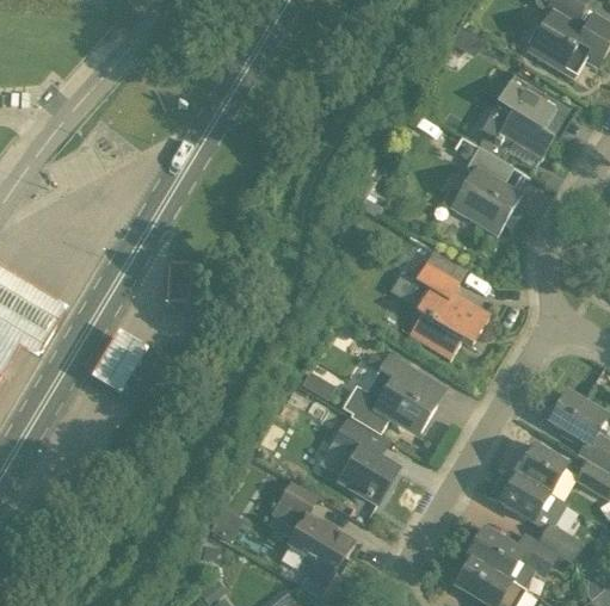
[(549,13),(527,53),(573,80),(584,62),(593,68),(609,42),(574,22),(586,0),(549,0),(544,8),(550,12),(549,13)]
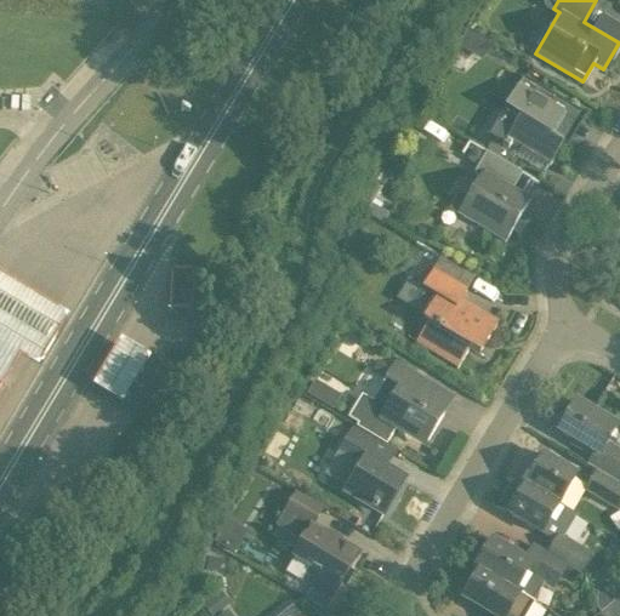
[(481,56),(489,41),(462,27),(454,40),(481,56)]
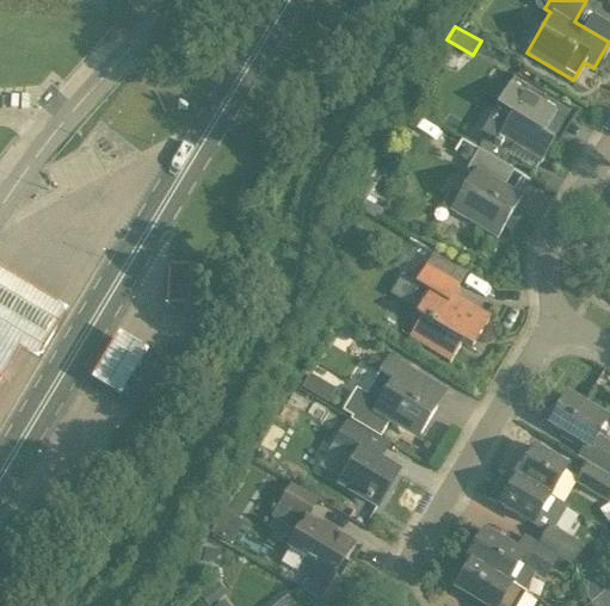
[(484,135),(476,146),(498,159),(505,147),(507,149),(509,149),(511,146),(538,161),(540,162),(553,140),(540,133),(554,109),(543,101),(547,96),(512,75),(494,105),(499,107),(484,135)]
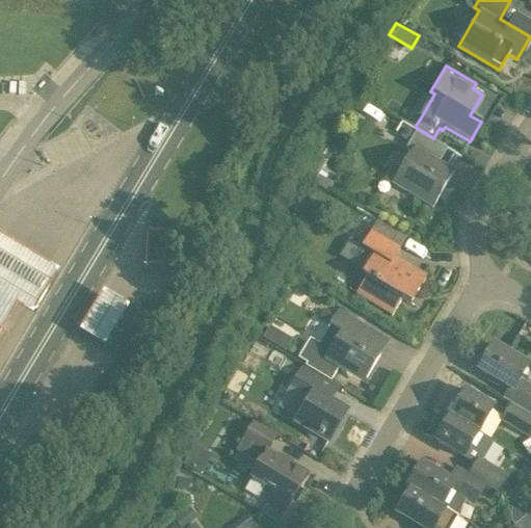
[(431,206),(452,169),(413,147),(399,172),(403,174),(396,185),(431,206)]
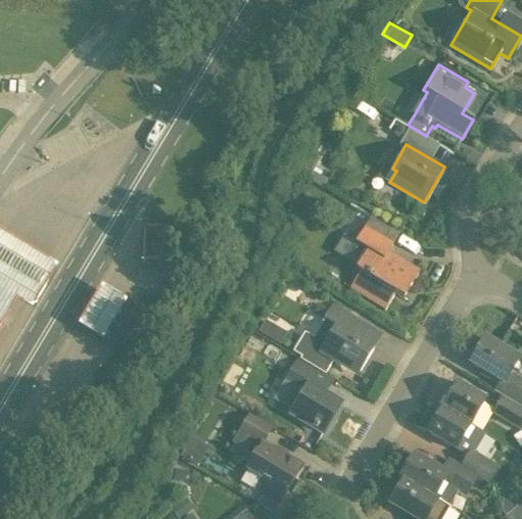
[(352,242),(345,254),(362,265),(348,286),(384,308),(393,292),(401,297),(416,272),(385,252),(398,231),(367,211),(360,223),(363,225),(352,242)]
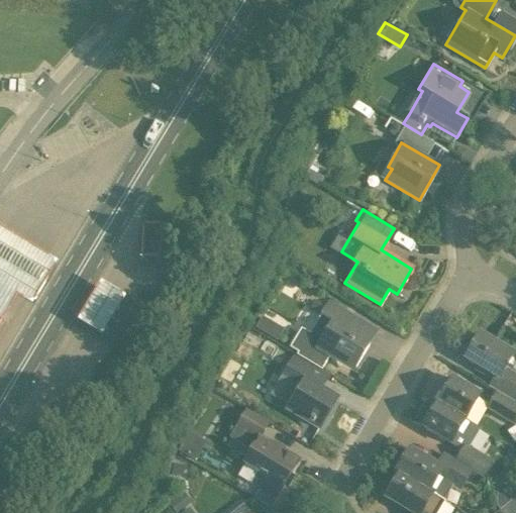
[(142,257),(156,258),(157,258),(158,257),(159,255),(159,254),(160,226),(160,225),(159,224),(158,223),(143,222),(142,223),(141,223),(140,224),(140,225),(139,253),(139,254),(139,255),(140,255),(140,257),(141,257),(142,257)]
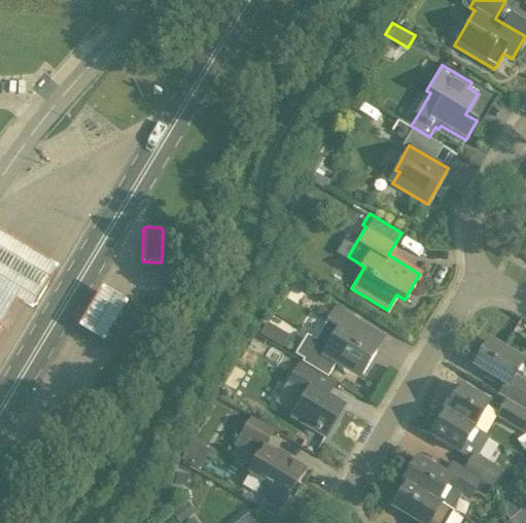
[(0,326),(12,307),(29,317),(54,276),(0,244),(0,326)]
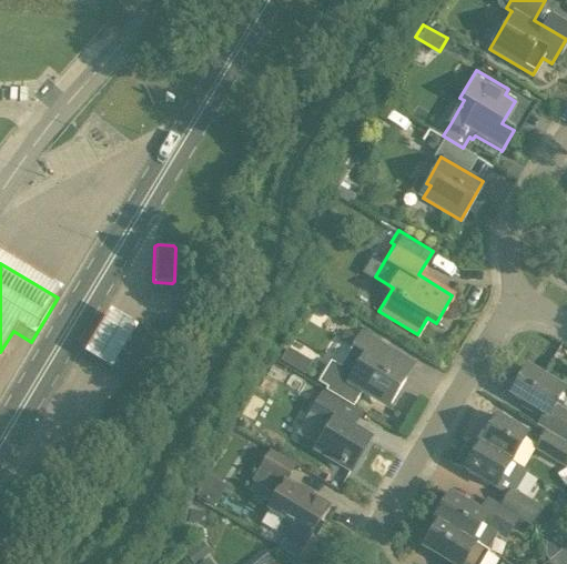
[(83,361),(108,375),(132,335),(108,321),(83,361)]
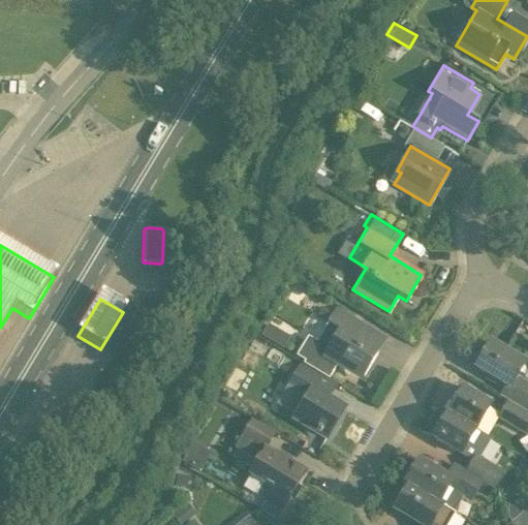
[(307,334),(294,352),(304,359),(303,360),(327,375),(337,358),(361,373),(375,350),(352,337),(360,326),(346,316),(334,309),(315,339),(307,334)]
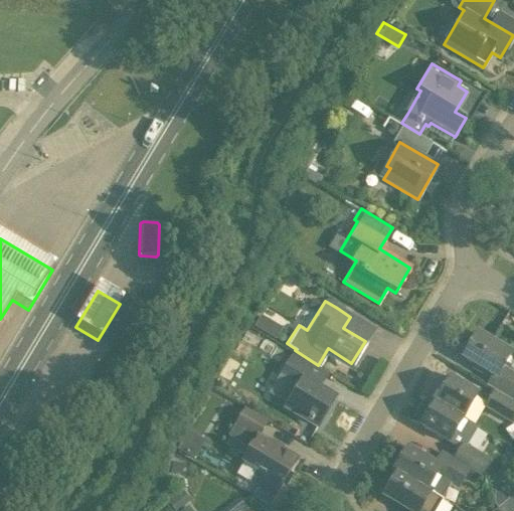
[(263,329),(269,318),(260,312),(252,324),(263,329)]
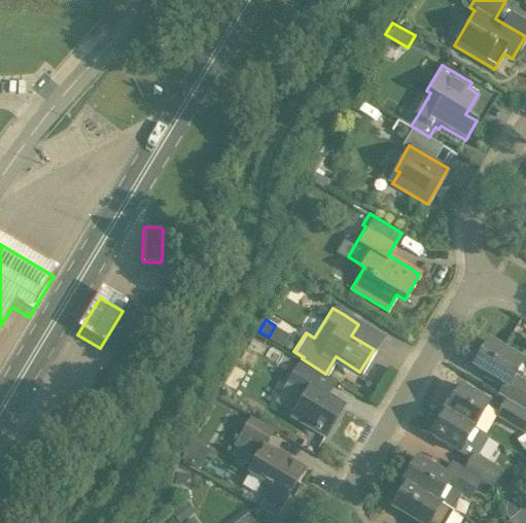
[(497,393),(503,397),(525,411),(525,385),(512,378),(522,360),(488,339),(471,364),(503,384),(497,393)]
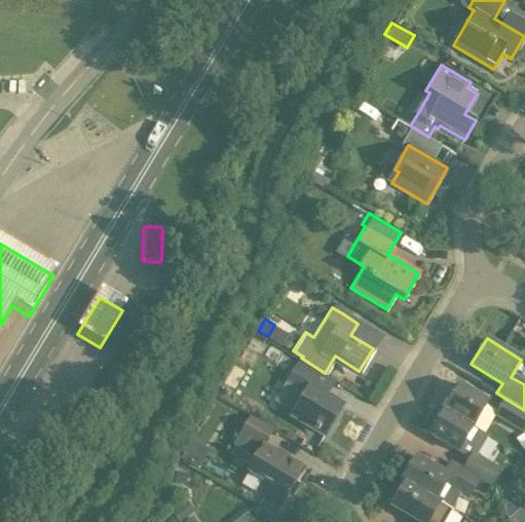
[(284,382),(273,401),(282,406),(296,414),(306,421),(305,422),(323,434),(340,405),(325,396),(334,381),(319,372),(298,360),(284,382)]
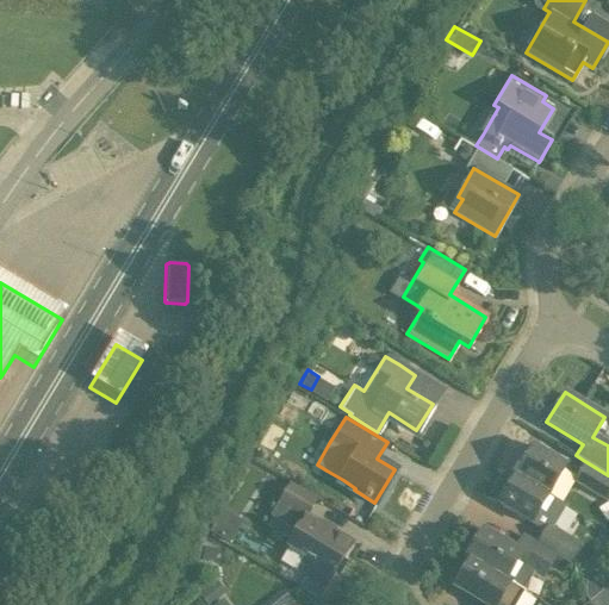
[(548,493),(548,492),(565,466),(532,447),(515,474),(548,493)]
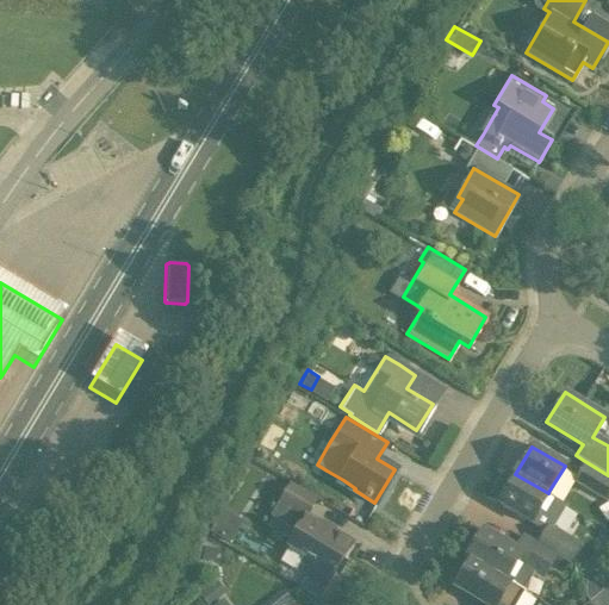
[(608,475),(583,460),(571,478),(604,499),(608,504),(608,475)]
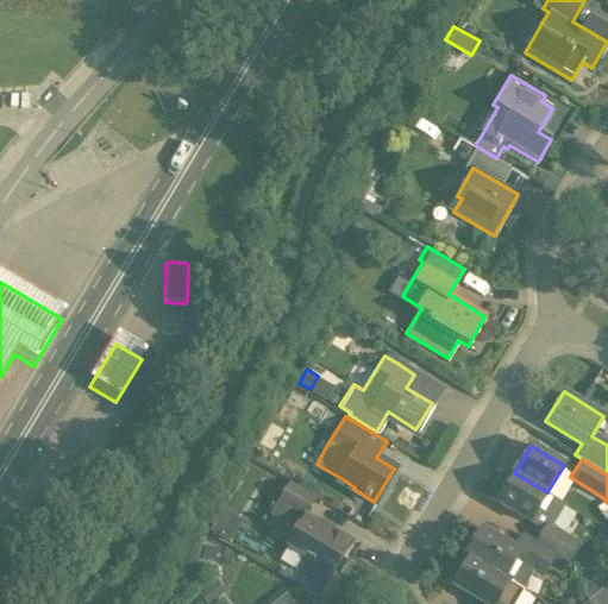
[(563,501),(547,491),(547,492),(514,473),(497,501),(540,527),(533,539),(555,551),(569,559),(580,540),(550,523),(563,501)]
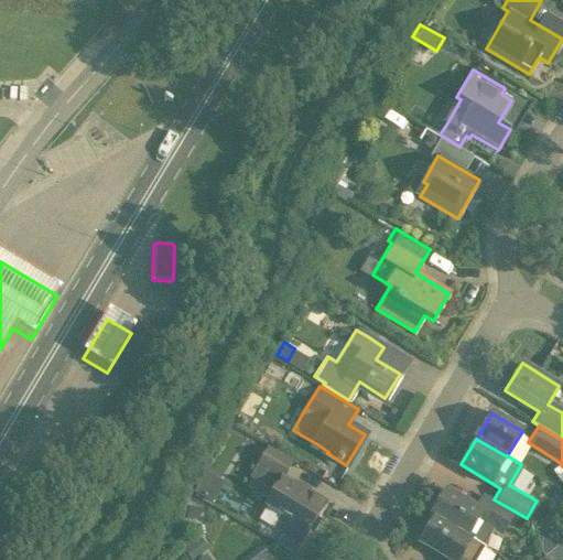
[(256,466),(250,476),(273,490),(264,504),(290,519),(283,531),(301,541),(325,501),(283,476),(293,461),(268,445),(256,466)]
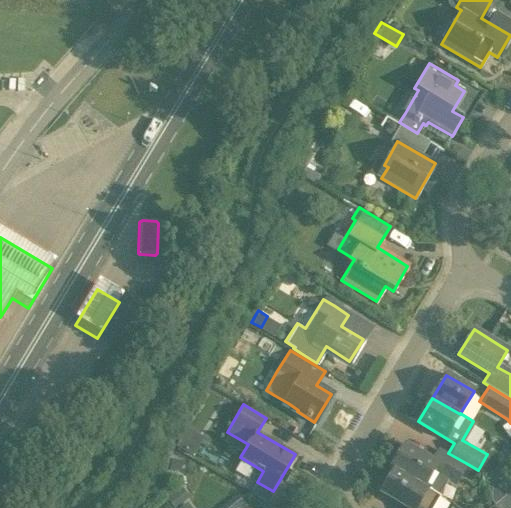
[(177,443),(195,450),(202,432),(185,424),(177,443)]
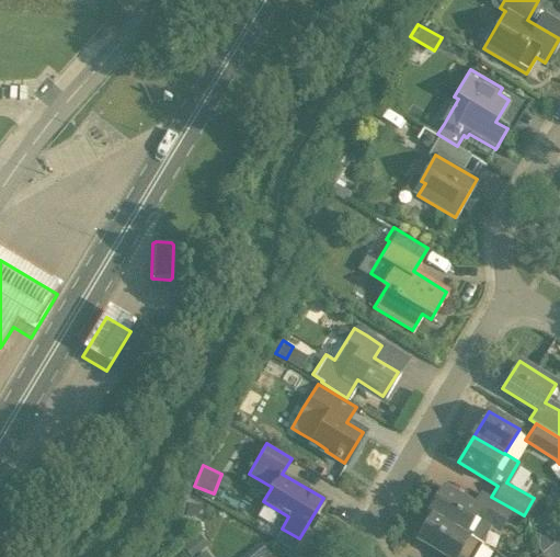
[(511,508),(491,497),(482,491),(473,506),(443,487),(429,512),(468,535),(469,534),(465,532),(478,509),(502,522),(511,508)]
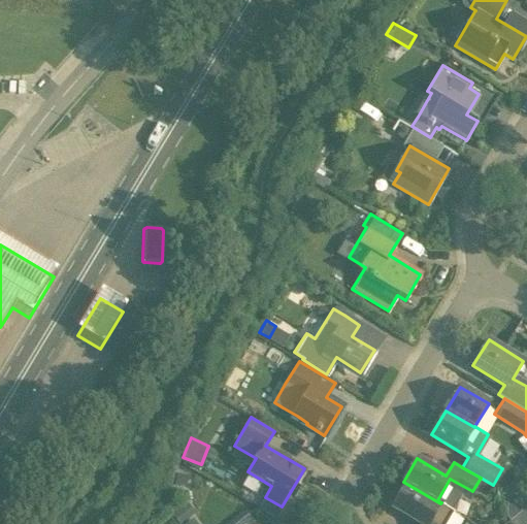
[(180,483),(186,480),(187,472),(175,470),(173,482),(180,483)]
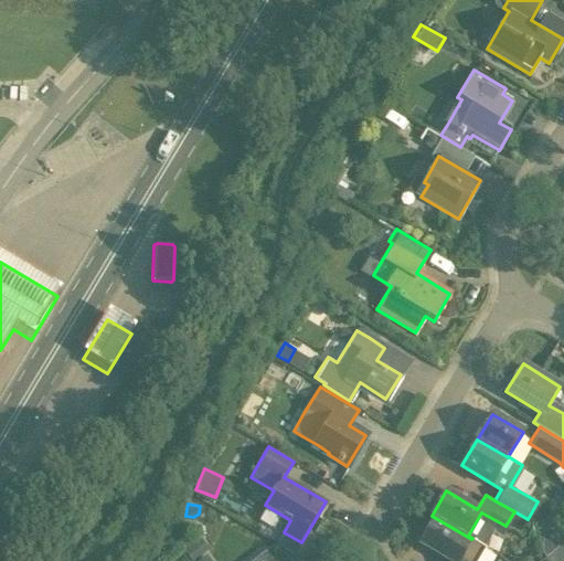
[(458,560),(471,539),(432,516),(431,517),(435,519),(421,542),(451,560),(450,560),(458,560)]
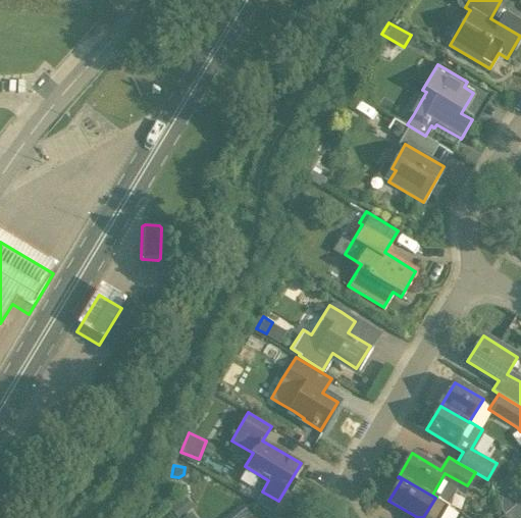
[(177,516),(192,504),(184,495),(169,506),(177,516)]
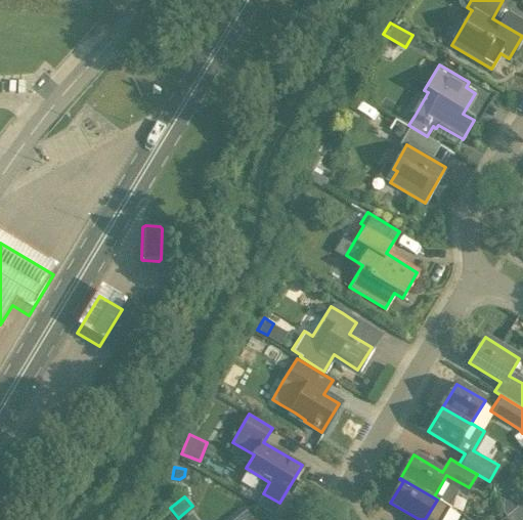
[(505,514),(496,519),(519,519),(520,519),(511,509),(505,514)]
